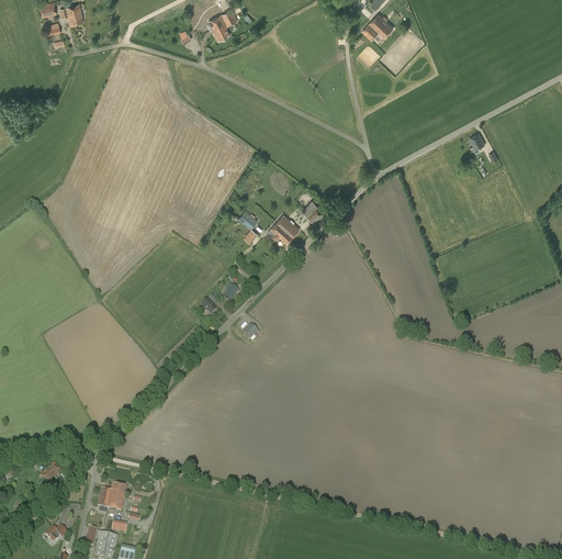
[(43,15),(56,12),(53,0),(48,0),(38,2),(43,15)]
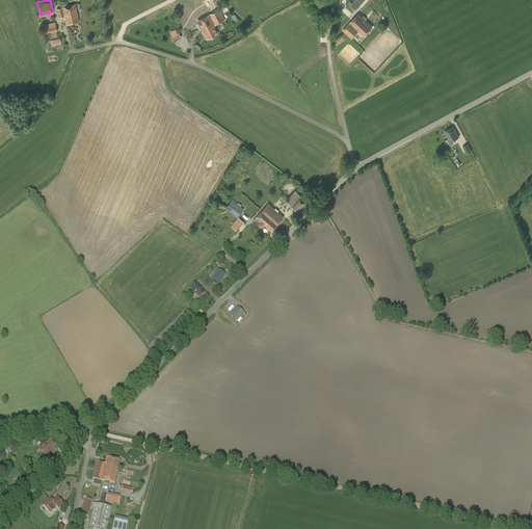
[(75,1),(62,4),(56,6),(58,15),(64,12),(67,22),(79,19),(75,1)]
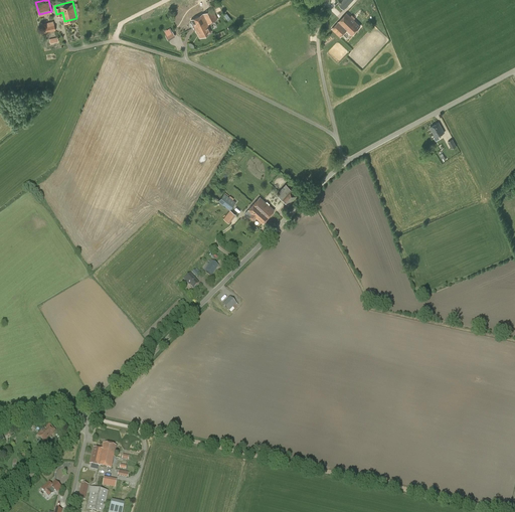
[(202,11),(190,17),(194,23),(201,20),(202,22),(207,20),(205,16),(215,11),(212,6),(202,11)]
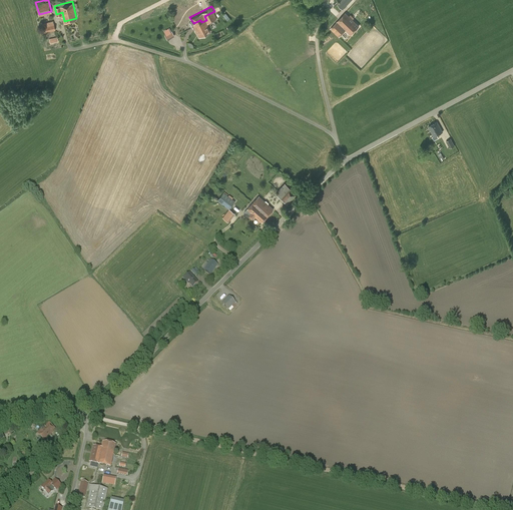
[(345,10),(337,19),(330,26),(339,34),(346,27),(351,32),(359,23),(345,10)]
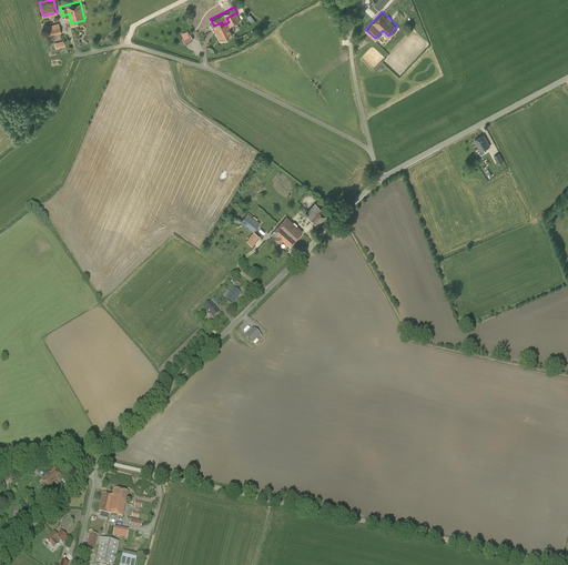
[(222,22),(214,26),(221,39),(233,32),(229,23),(240,18),(237,12),(226,18),(229,22),(223,24),(222,22)]
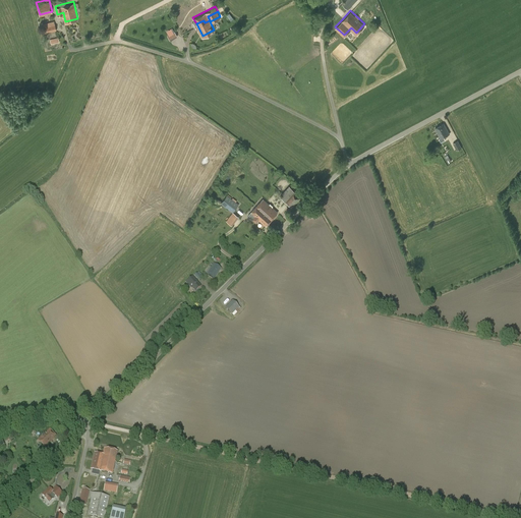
[(56,27),(54,18),(42,21),(44,31),(56,27)]
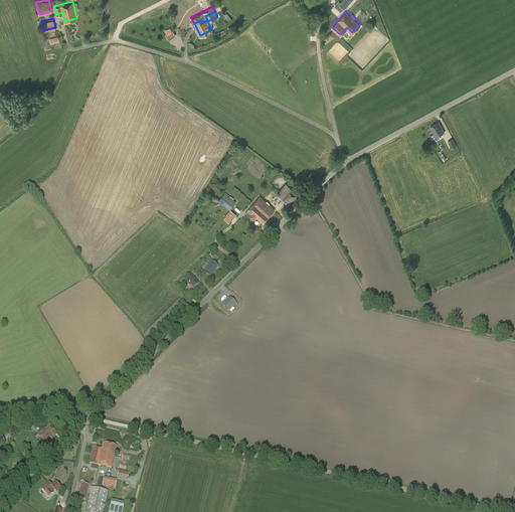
[(168,38),(175,33),(172,28),(165,33),(168,38)]
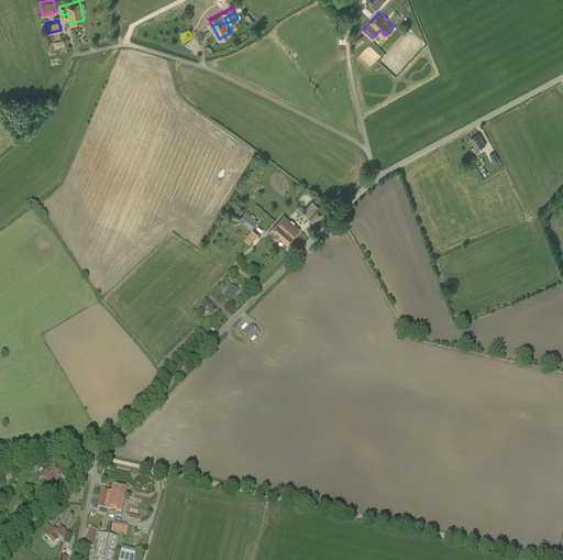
[(482,149),(479,145),(486,142),(479,130),(470,135),(476,146),(474,147),(476,151),(482,149)]
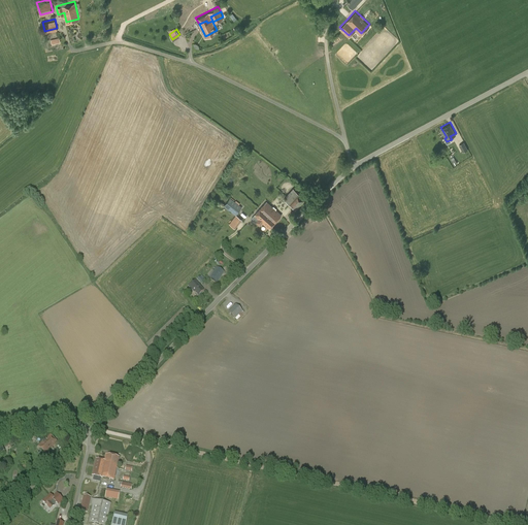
[(464,140),(459,142),(463,150),(467,148),(464,140)]
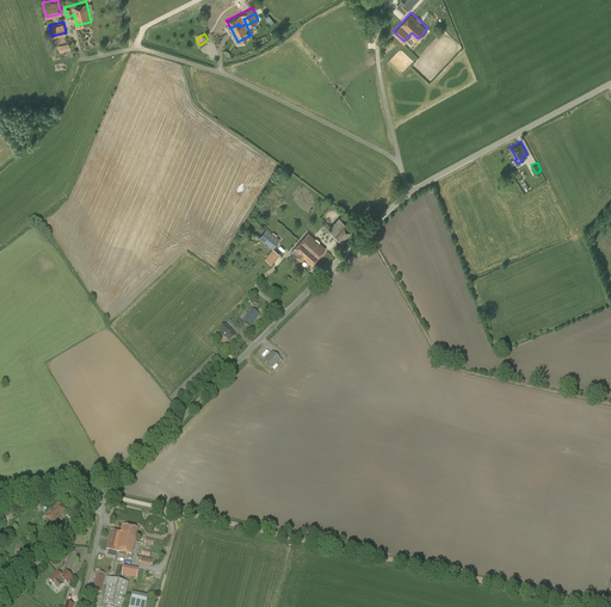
[(346,222),(339,215),(327,227),(343,240),(352,229),(345,223),(346,222)]
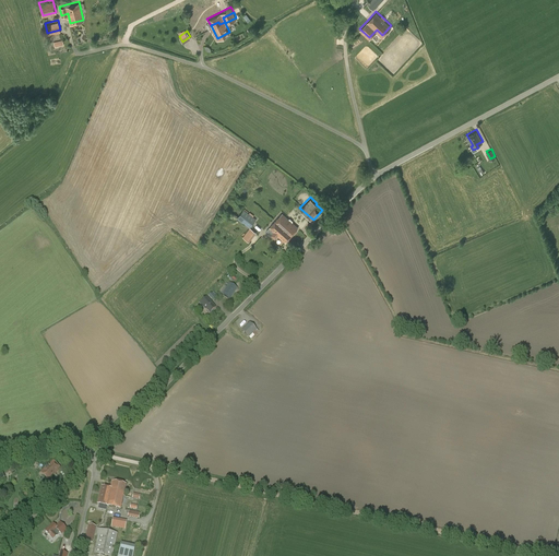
[(236,215),(249,225),(242,234),(251,240),(264,223),(257,217),(257,216),(244,206),(236,215)]
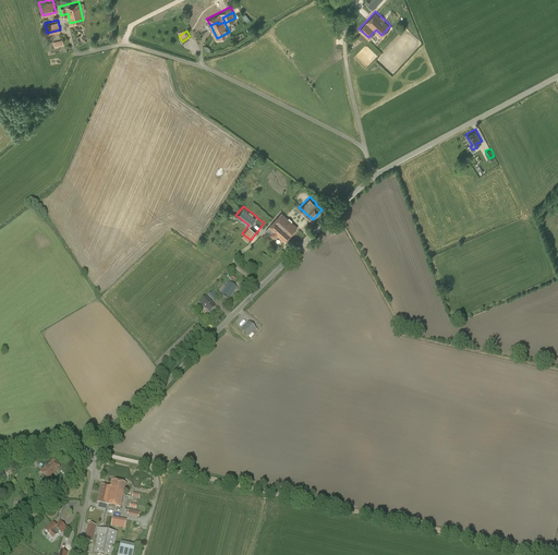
[(278,221),(290,232),(298,225),(291,219),(291,218),(289,216),(288,216),(281,210),(275,218),(279,221),(278,221)]
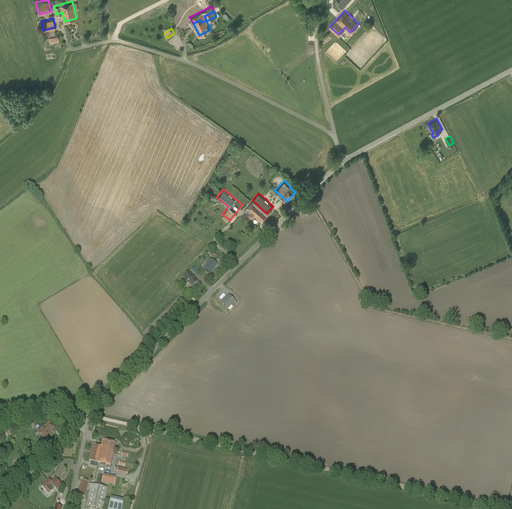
[(256,203),(252,200),(243,209),(247,213),(248,213),(251,216),(254,213),(260,219),(266,213),(255,203),(256,203)]
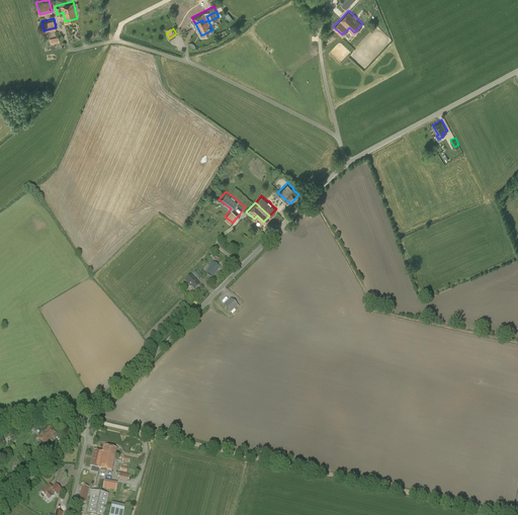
[(203,269),(212,275),(220,264),(212,259),(209,262),(208,262),(203,269)]
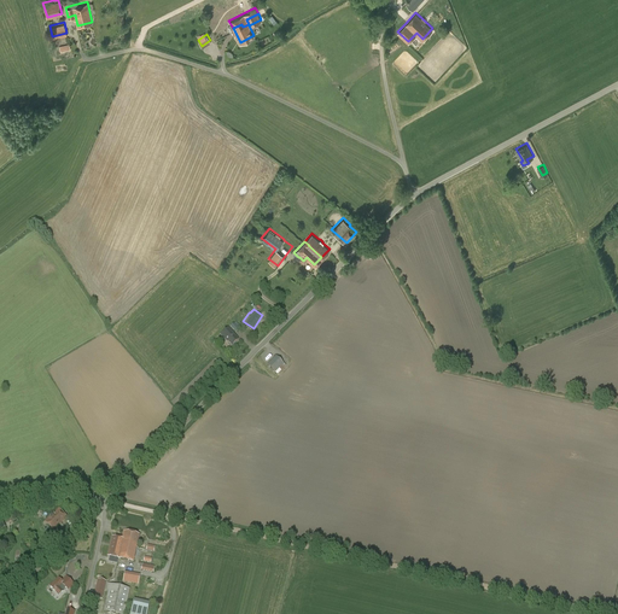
[(229,323),(235,329),(240,325),(235,319),(229,323)]
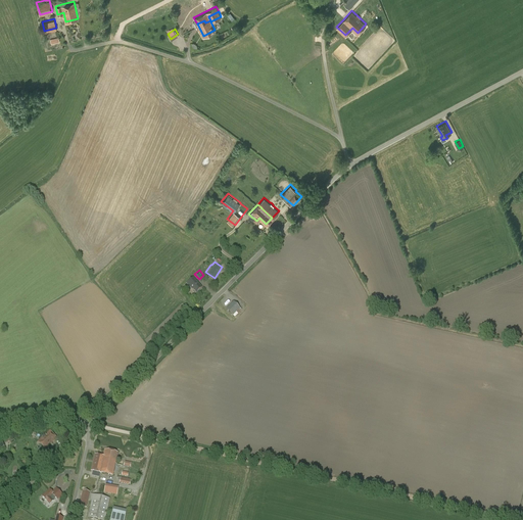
[(200,283),(196,279),(190,284),(196,290),(201,285),(199,284),(200,283)]
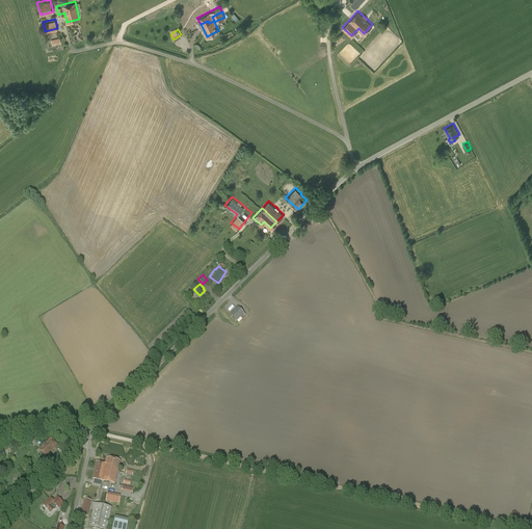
[(230,312),(237,318),(244,311),(237,303),(230,312)]
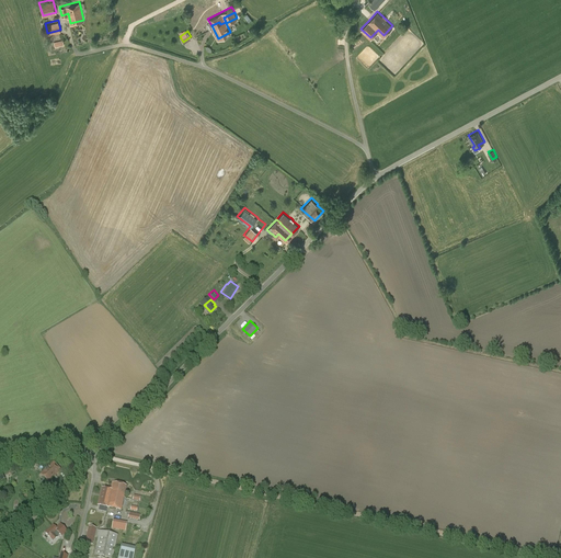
[(55,471),(60,467),(54,459),(48,465),(46,464),(42,468),(43,469),(41,471),(47,478),(55,471)]
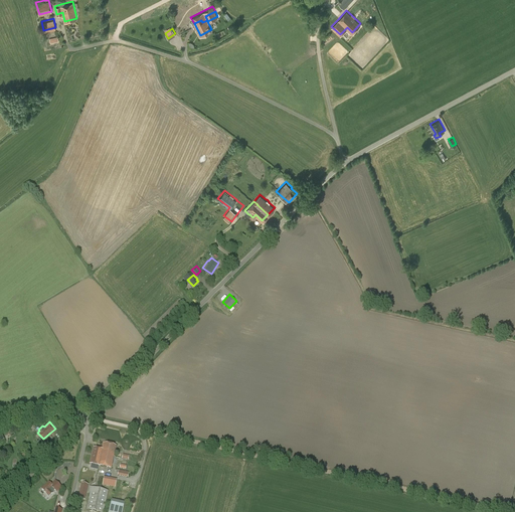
[(101,453),(99,463),(102,464),(111,466),(116,443),(104,440),(102,447),(100,446),(99,453),(101,453)]
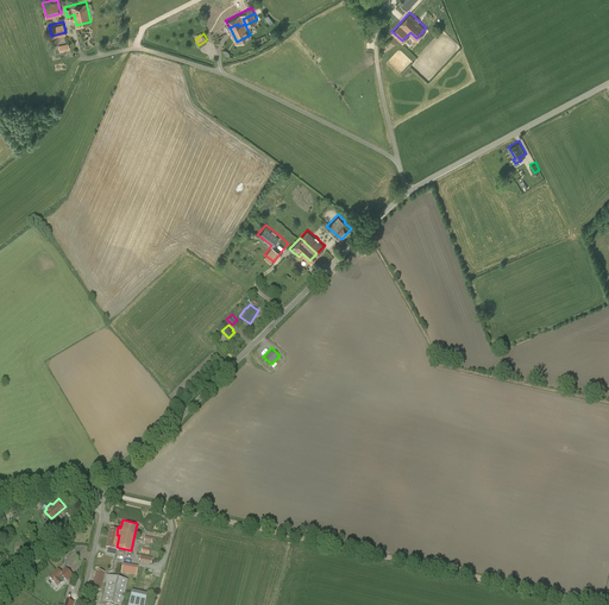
[(117,535),(118,527),(111,525),(108,533),(110,533),(107,544),(117,547),(119,535),(117,535)]
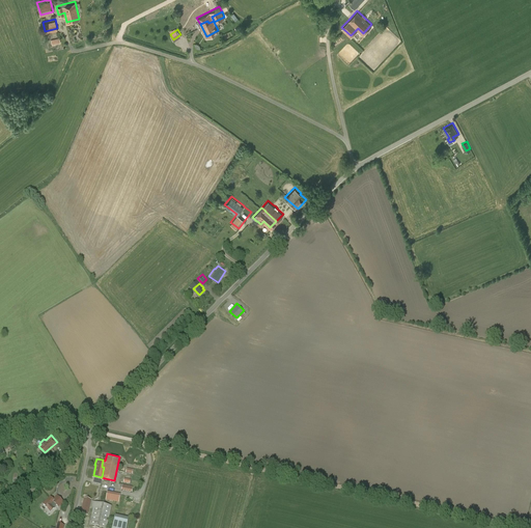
[(118,500),(120,491),(107,489),(104,489),(103,494),(106,495),(105,497),(118,500)]
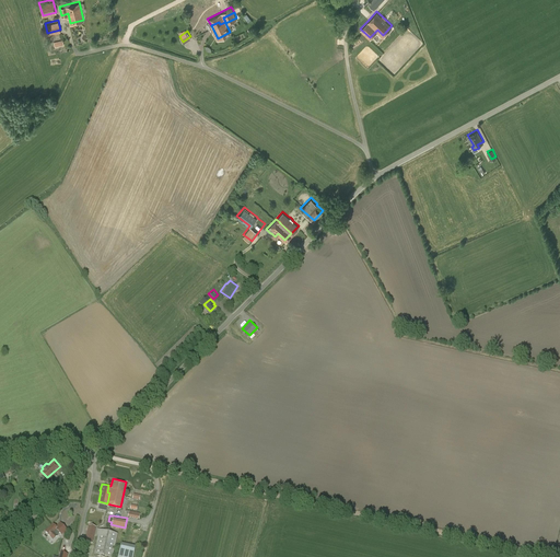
[(66,530),(67,528),(60,520),(56,524),(53,521),(45,529),(53,536),(57,533),(57,532),(59,530),(61,533),(63,531),(65,532),(67,531),(66,530)]
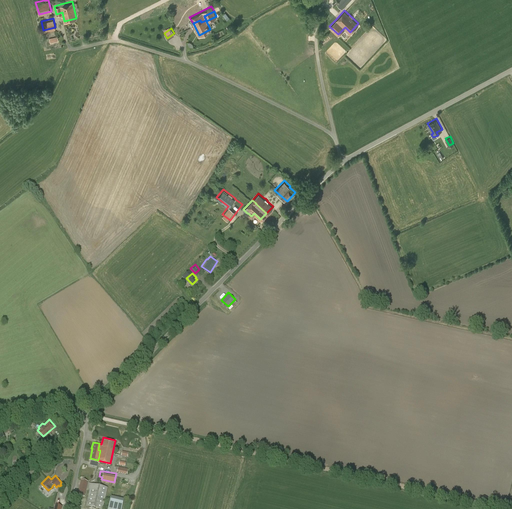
[(102,508),(107,485),(89,481),(87,487),(89,487),(86,504),(102,508)]
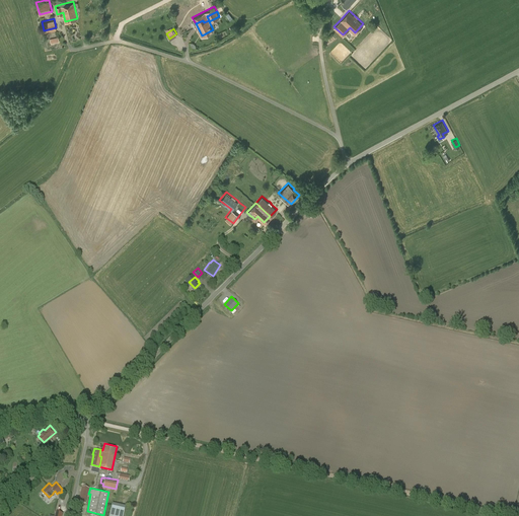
[(85,501),(87,493),(80,491),(78,500),(85,501)]
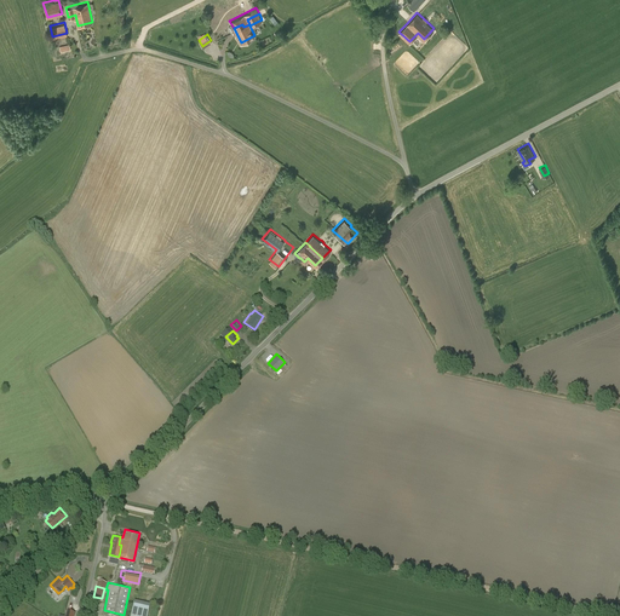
[(136,615),(145,615),(150,600),(135,597),(131,615),(136,615)]
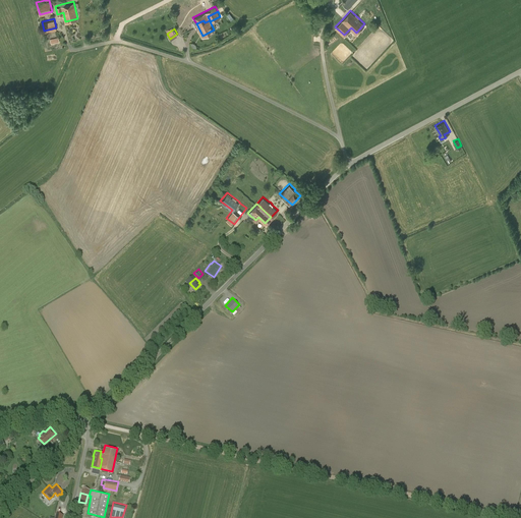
All buildings are outlined.
